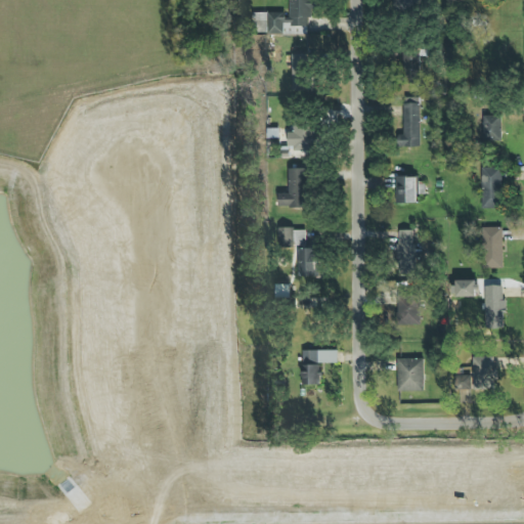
[(309,34),(309,11),(312,11),(311,0),(288,0),(289,12),(253,12),(253,34),(309,34)]
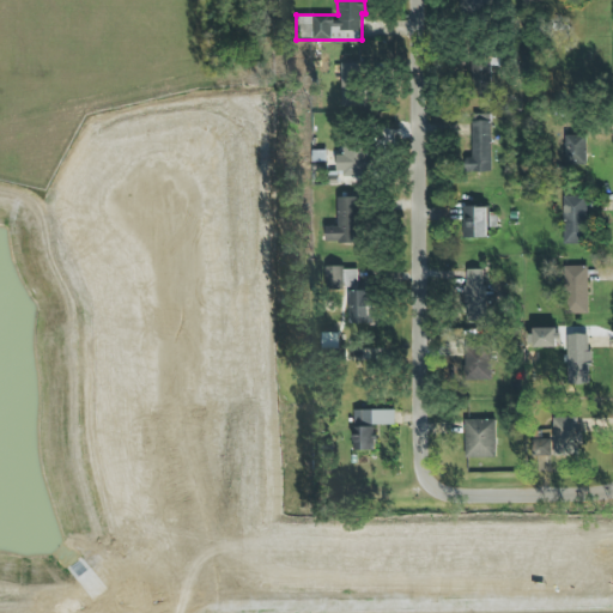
[(493,13),(492,0),(461,0),(462,14),(493,13)]
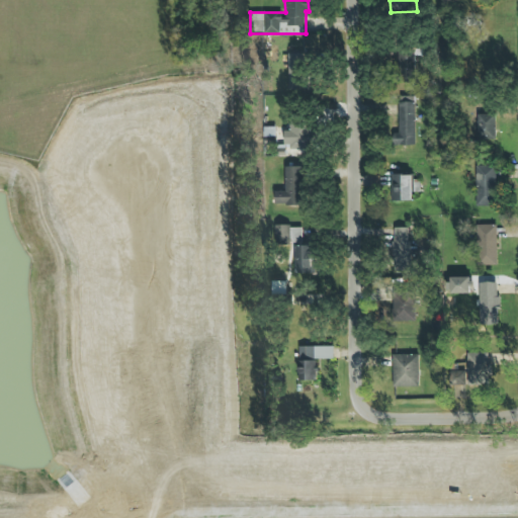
[(414,52),(412,53),(413,54),(398,55),(398,83),(415,82),(414,52)]
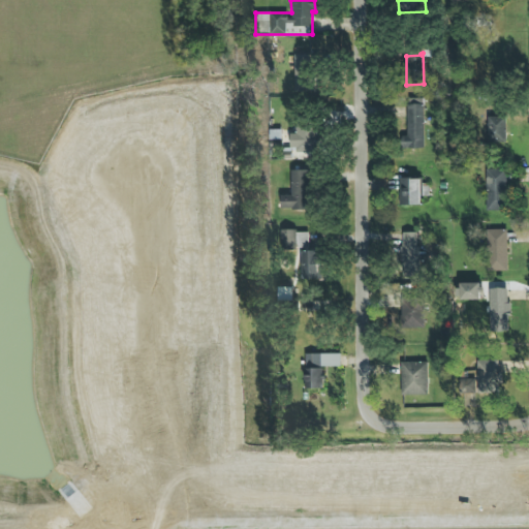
[(313,54),(294,55),(296,92),(314,91),(313,54)]
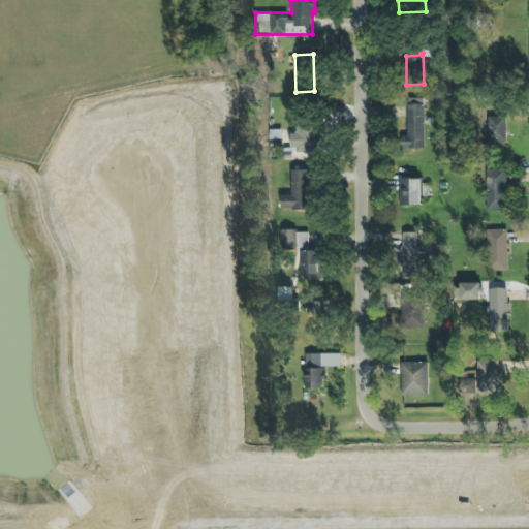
[(424,148),(424,98),(407,98),(407,149),(424,148)]
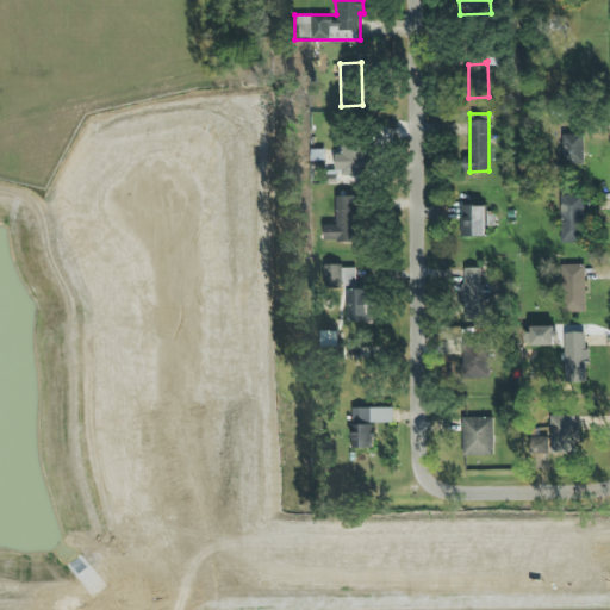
[(584,165),(583,134),(562,135),(562,165),(584,165)]
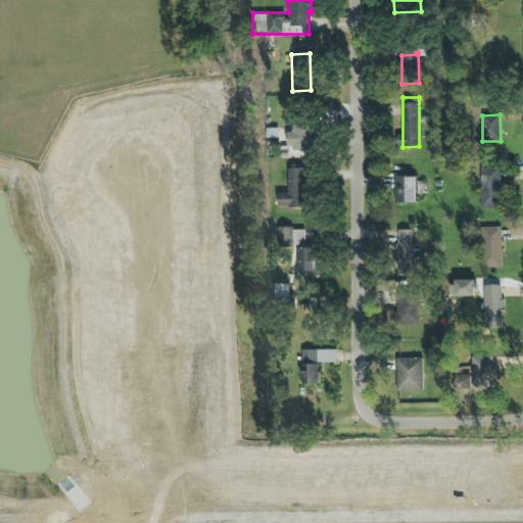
[(316,149),(316,125),(289,125),(289,149),(316,149)]
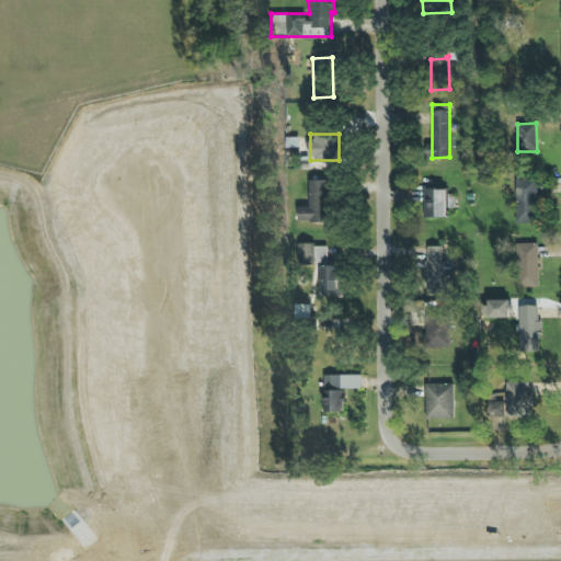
[(329,181),(309,180),(309,207),(297,207),(297,221),(328,222),(329,181)]
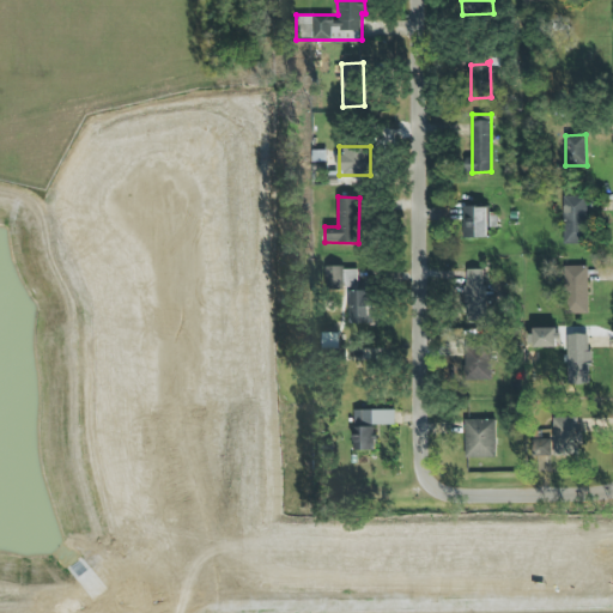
[(587,196),(564,196),(564,244),(587,244),(587,196)]
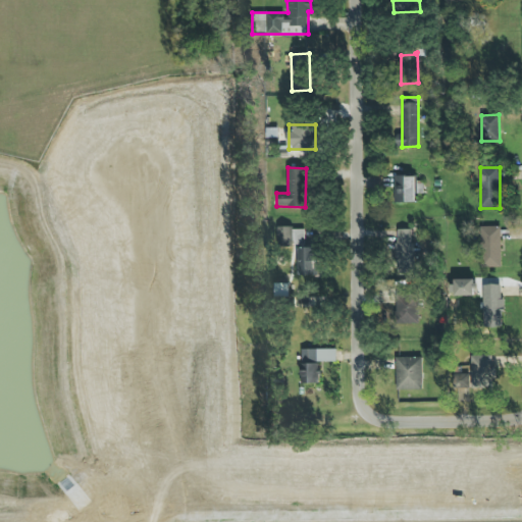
[(500,266),(501,226),(481,226),(481,266),(500,266)]
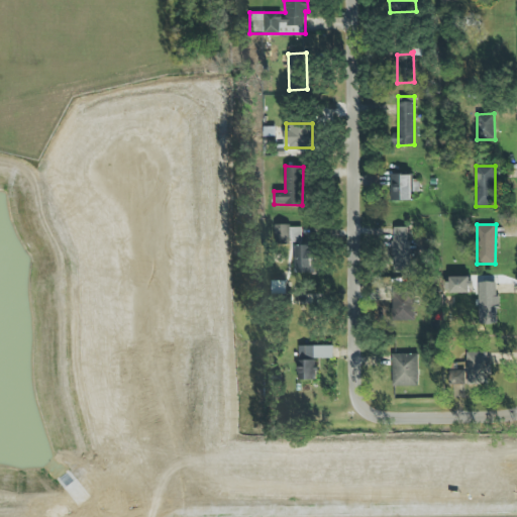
[(301,226),(278,226),(278,240),(300,240),(301,226)]
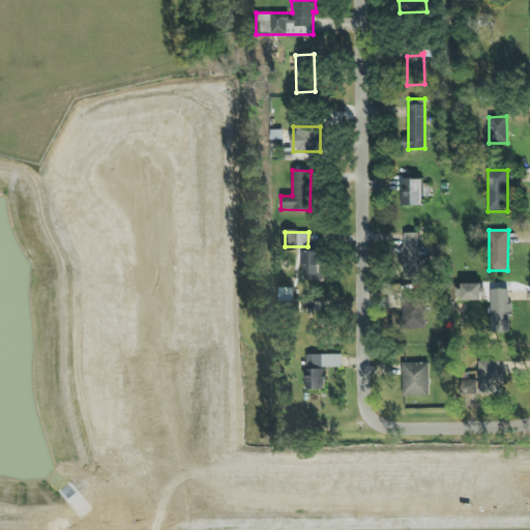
[(418,277),(419,232),(402,232),(402,276),(418,277)]
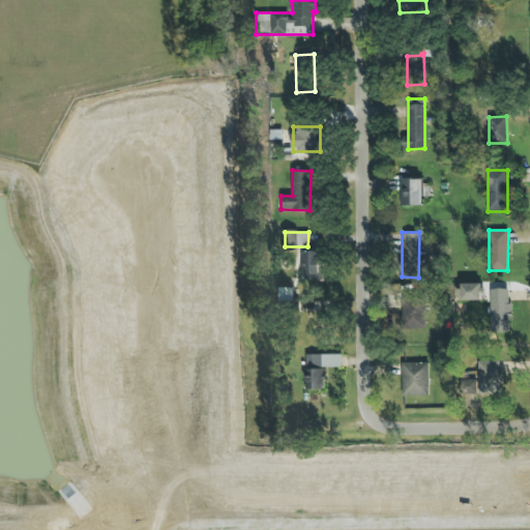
[(319,280),(319,251),(301,251),(300,278),(319,280)]
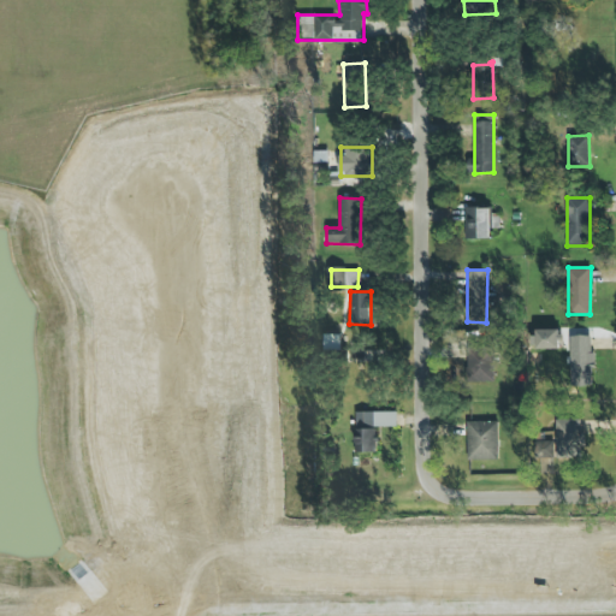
[(537,329),(535,348),(558,349),(560,330),(537,329)]
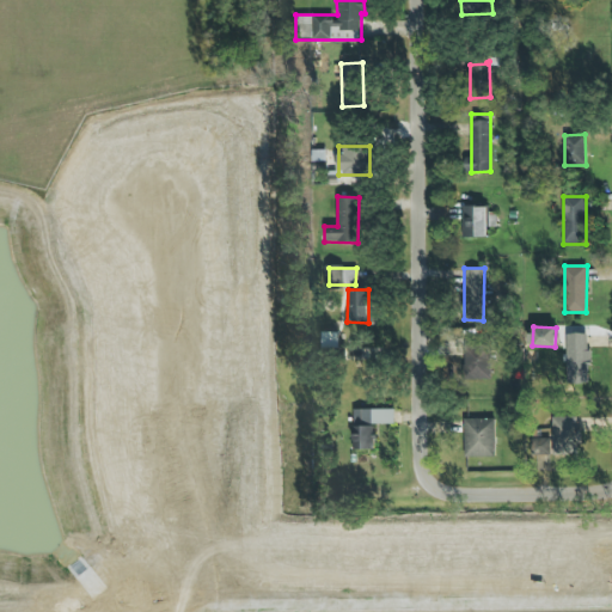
[(567,332),(565,383),(587,384),(588,332),(567,332)]
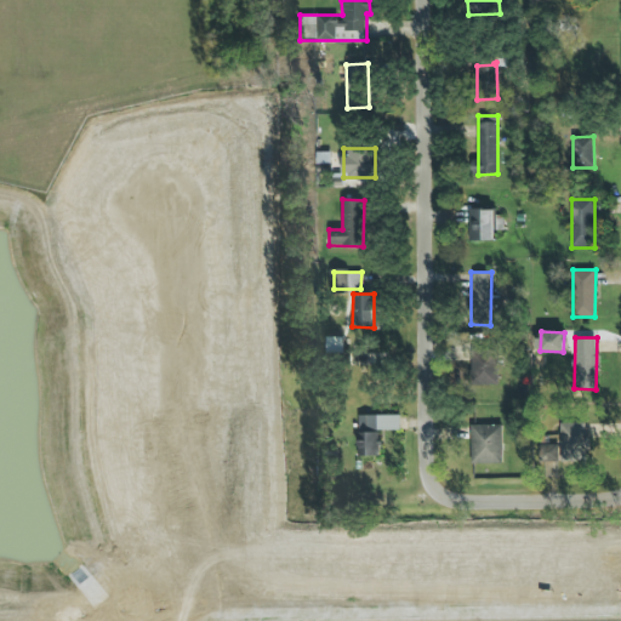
[(497,385),(497,348),(471,348),(469,385),(497,385)]
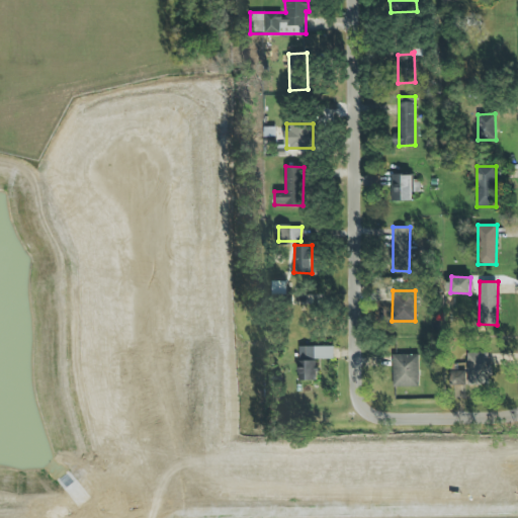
[(333,346),(297,346),(298,380),(315,380),(315,359),(333,358),(333,346)]
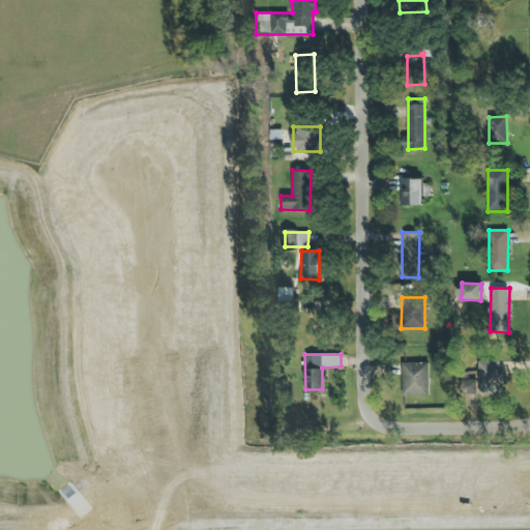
[(500,360),(477,360),(478,393),(501,393),(500,360)]
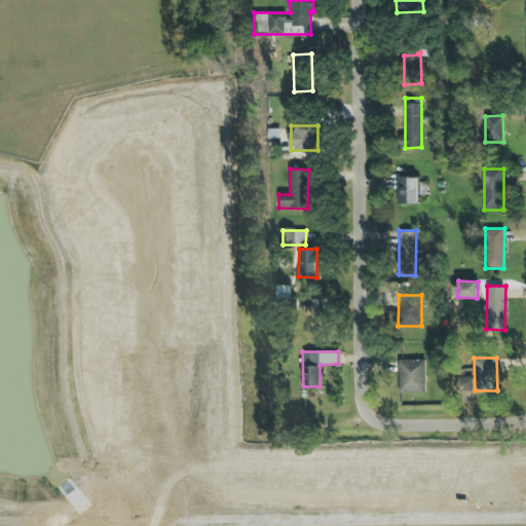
[(399,392),(425,391),(424,360),(398,360),(399,392)]
